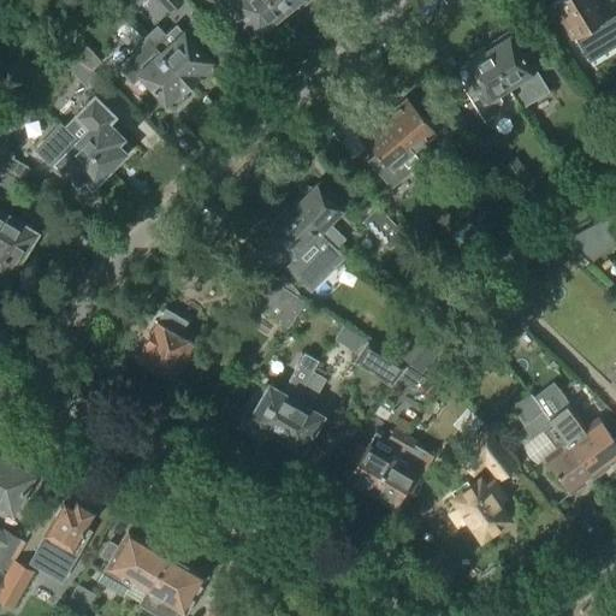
[(157,0),(170,13),(182,3),(179,0),(157,0)]
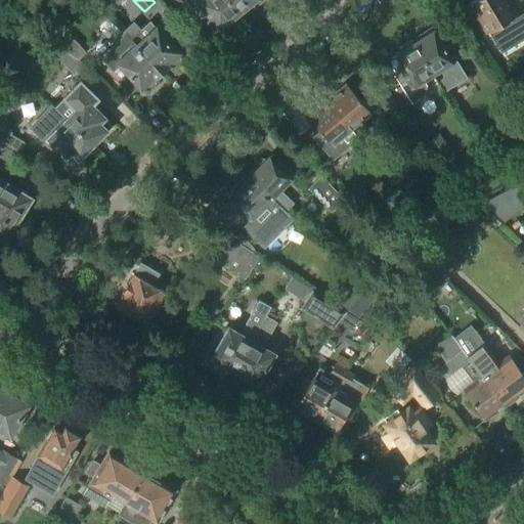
[(214,32),(238,12),(228,0),(182,0),(191,10),(200,4),(211,18),(206,22),(214,32)]
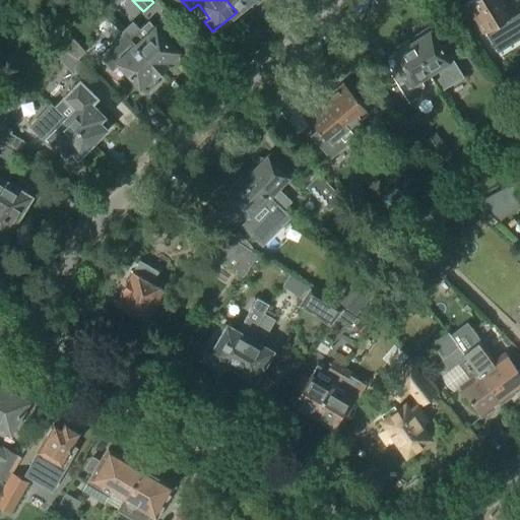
[(226,0),(237,12),(252,0),(226,0)]
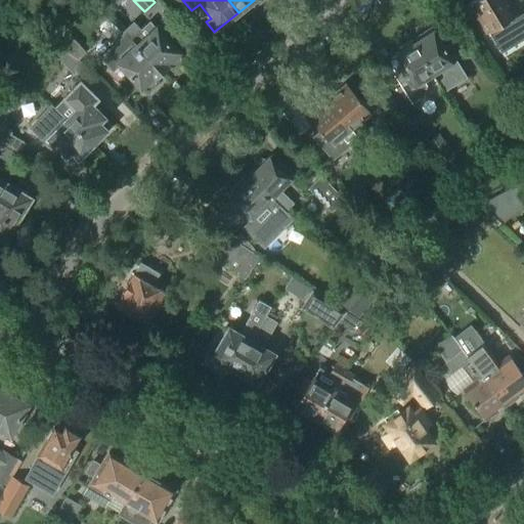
[(503,0),(475,0),(472,2),(481,17),(477,19),(485,34),(503,24),(514,43),(523,36),(523,25),(518,14),(514,16),(503,0)]
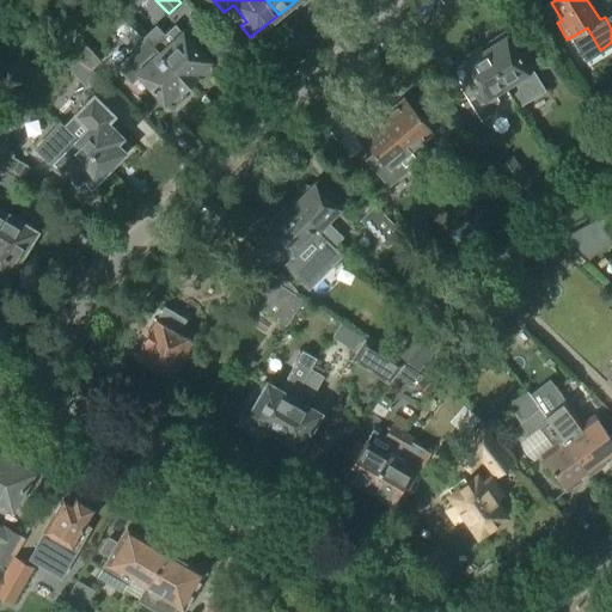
[(230,34),(220,24),(214,30),(224,40),(230,34)]
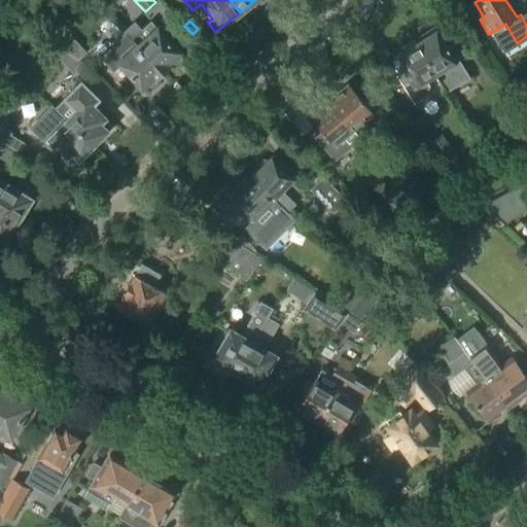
[(125,31),(164,72),(170,67),(175,67),(181,61),(181,57),(178,54),(179,53),(150,22),(141,31),(134,23),(125,31)]
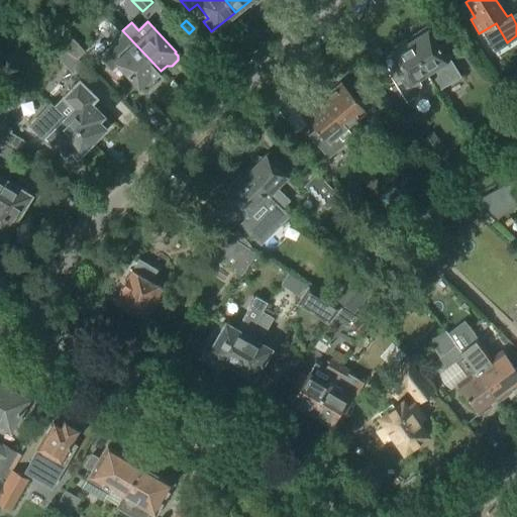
[(427,30),(425,28),(406,39),(427,74),(437,90),(458,77),(429,29),(427,30)]
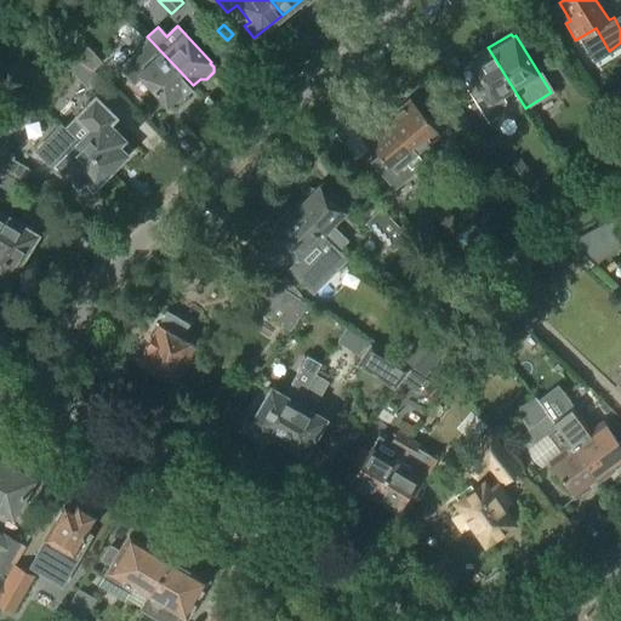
[(177,107),(184,100),(184,93),(193,85),(147,36),(135,47),(151,66),(140,75),(166,103),(167,103),(171,107),(177,107)]
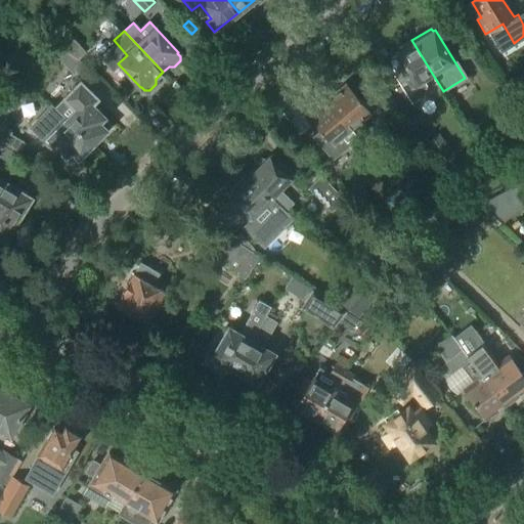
[(56,45),(64,50),(79,60),(87,53),(69,34),(56,45)]
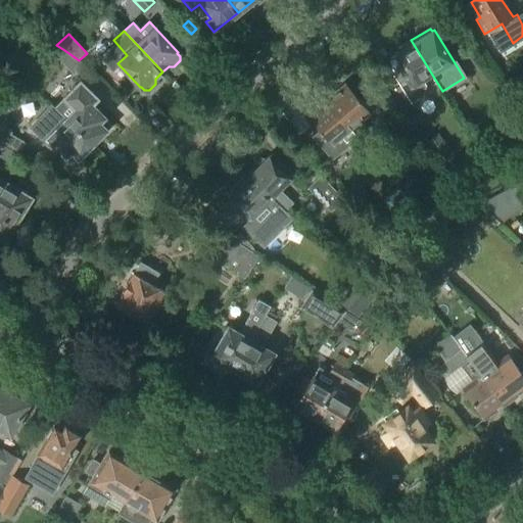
[(423,99),(426,87),(422,81),(432,75),(411,40),(399,47),(400,50),(391,56),(392,57),(387,60),(397,78),(395,80),(411,104),(419,99),(423,99)]
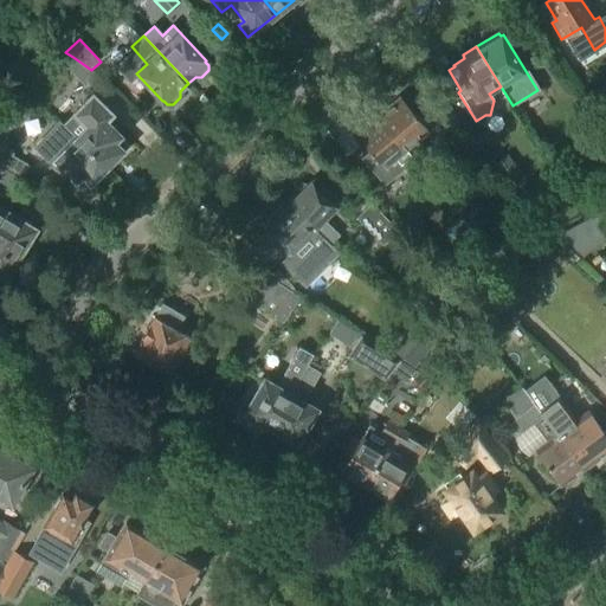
[(97,75),(91,70),(75,58),(65,68),(85,86),(97,75)]
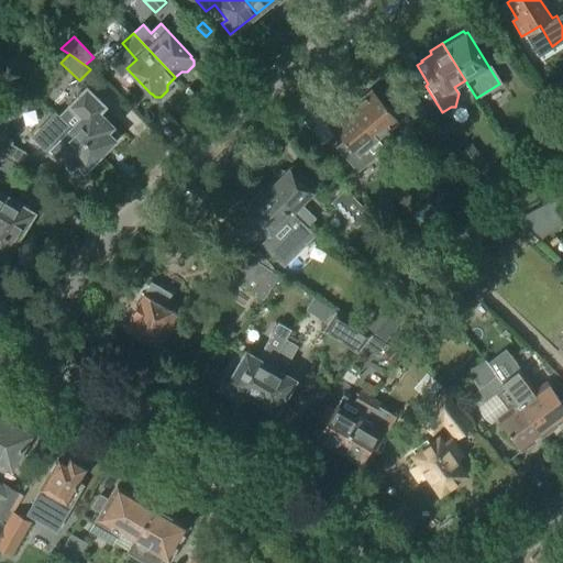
[(118,135),(110,129),(111,127),(99,116),(106,109),(86,90),(61,117),(100,155),(118,135)]
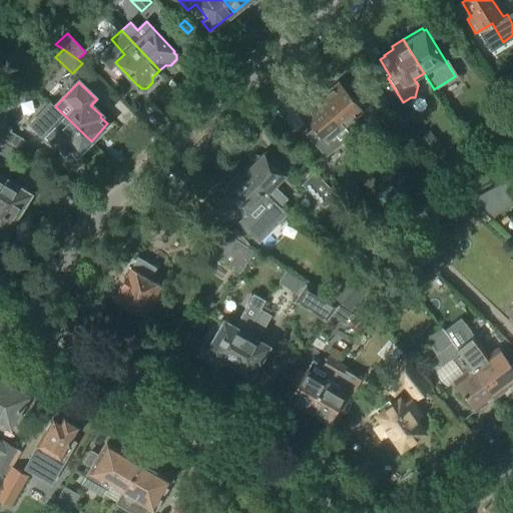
[(338,86),(336,83),(320,97),(355,138),(364,131),(352,117),(362,109),(360,106),(362,104),(355,96),(353,98),(340,84),(338,86)]
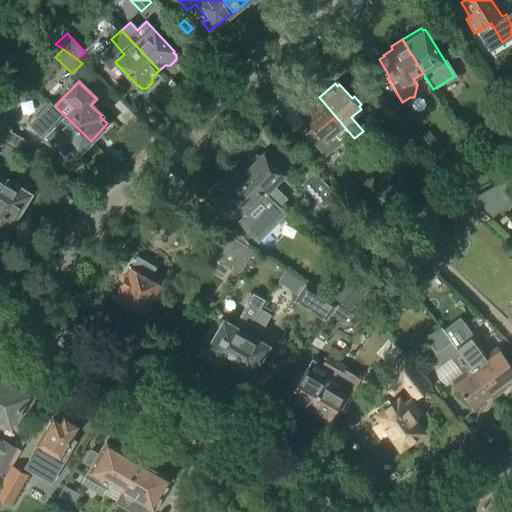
[(354,138),(319,97),(302,112),(304,114),(302,116),(314,130),(312,133),(319,140),(321,138),(323,141),(333,133),(345,146),(354,138)]
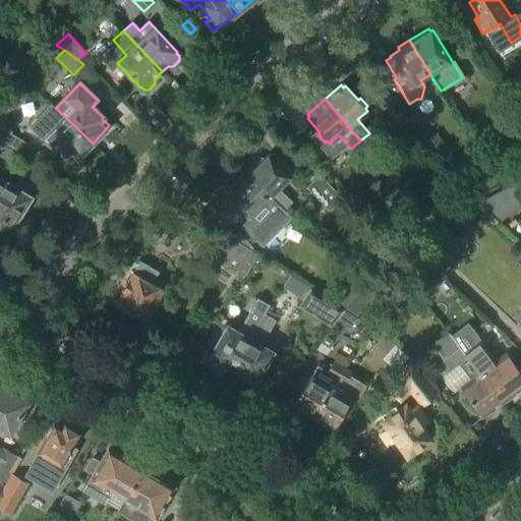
[(49,139),(66,156),(67,155),(74,162),(93,143),(56,108),(55,109),(51,104),(50,105),(51,106),(30,127),(46,142),(49,139)]
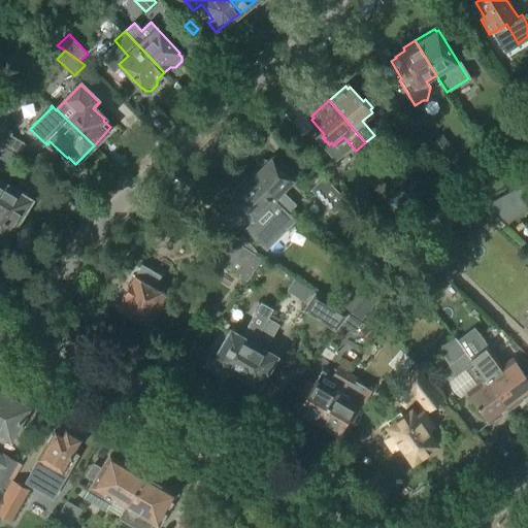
[(19,157),(26,144),(11,136),(12,134),(0,126),(0,143),(3,145),(2,146),(19,157)]
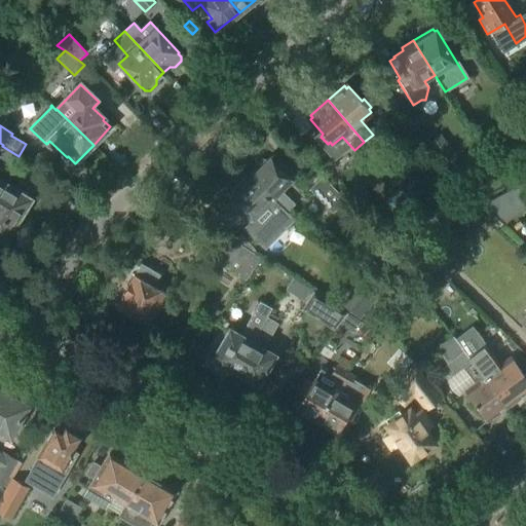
[(445,166),(457,157),(441,135),(428,144),(445,166)]
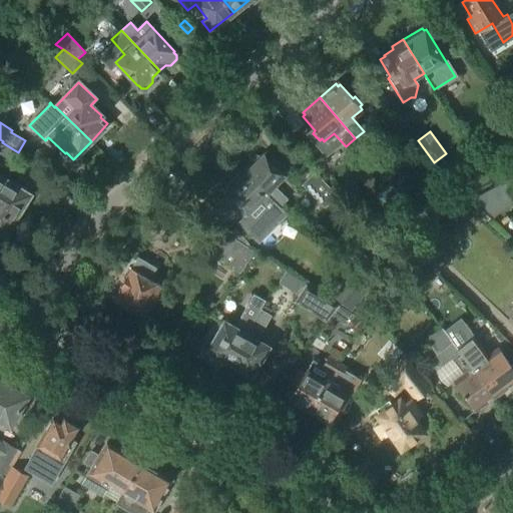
[(280,207),(288,200),(274,187),(289,172),(266,150),(243,172),(280,207)]
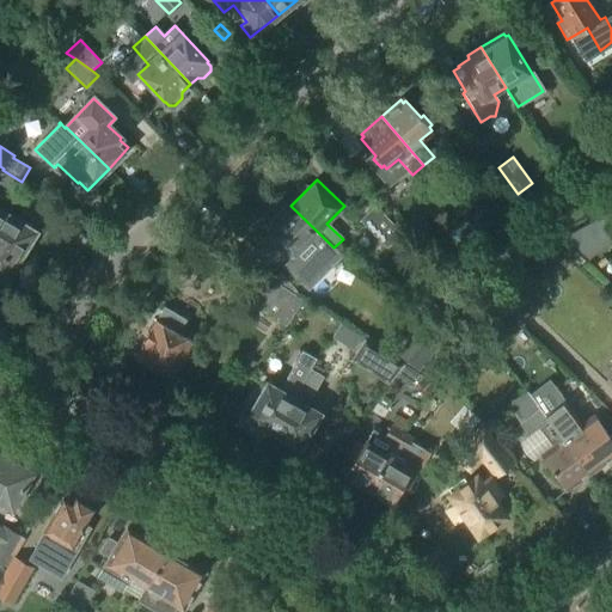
[(604,213),(611,207),(611,181),(592,195),(604,213)]
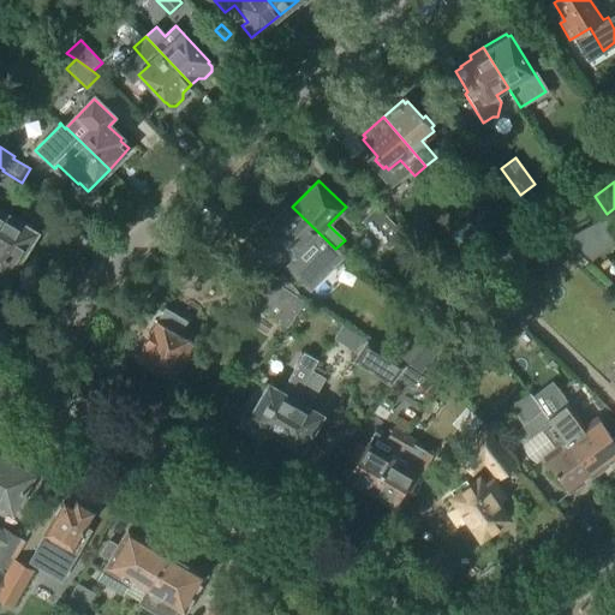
[(48,184),(40,192),(53,206),(60,197),(48,184)]
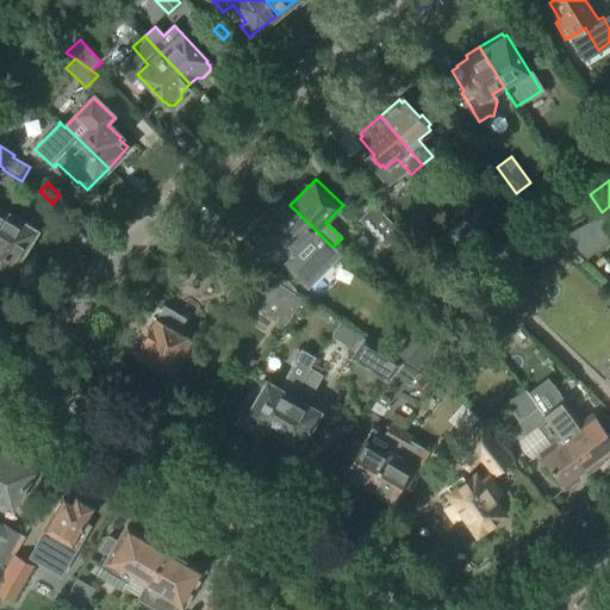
[(528,207),(537,200),(528,187),(518,194),(528,207)]
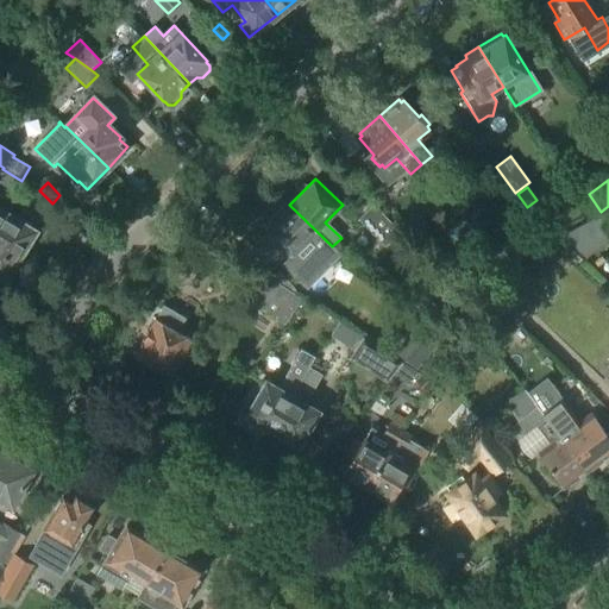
[(385,248),(401,231),(372,203),(357,220),(385,248)]
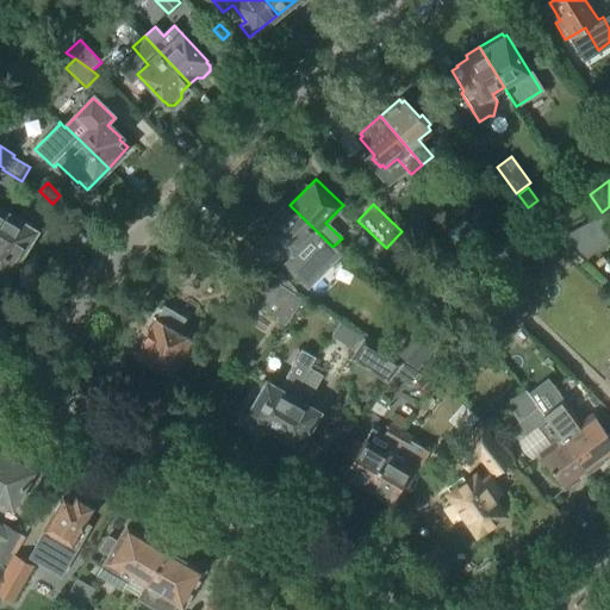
[(332,247),(290,205),(262,234),(290,260),(285,265),(307,287),(340,254),(332,247)]
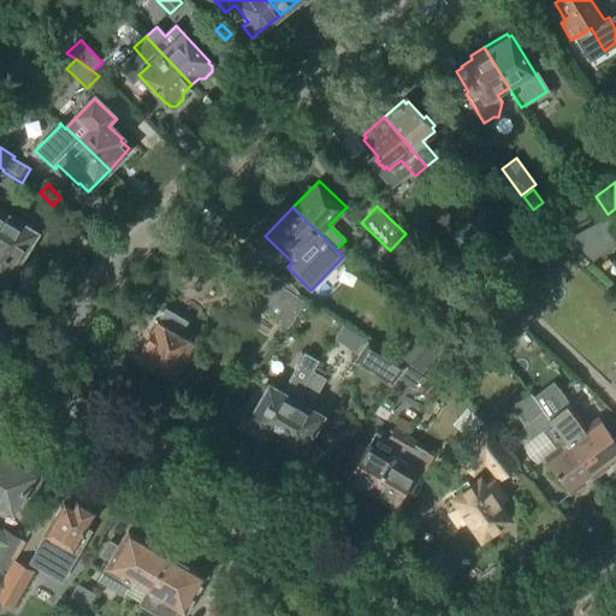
[(0,279),(5,283),(36,235),(0,212),(0,279)]
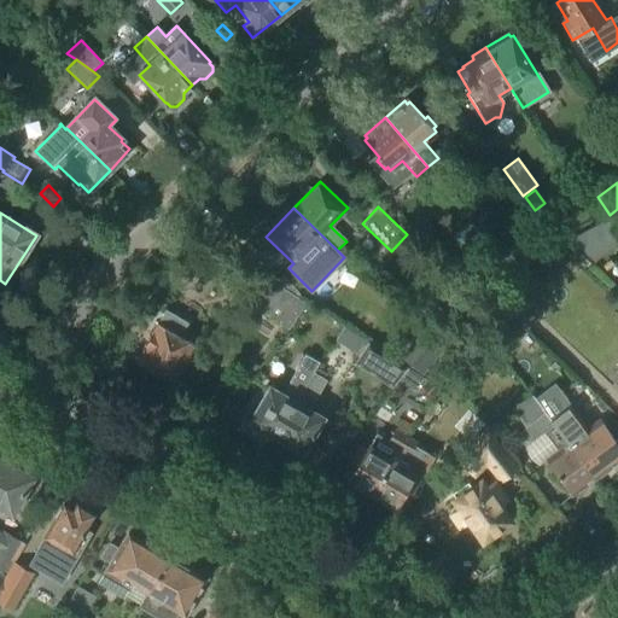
[(66,214),(58,227),(73,234),(80,222),(66,214)]
